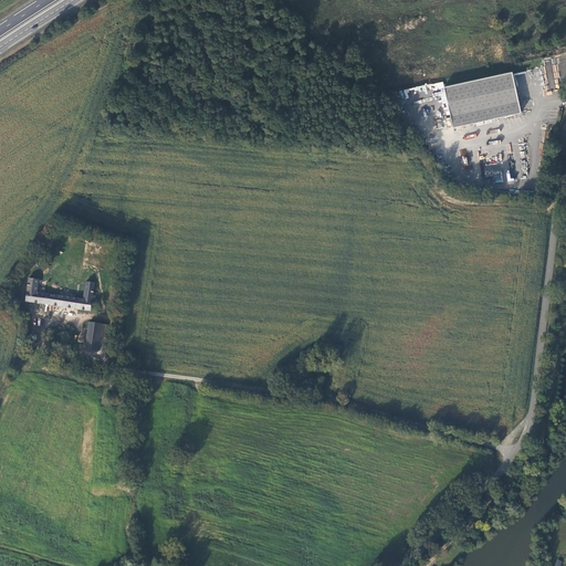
[(521,112),(511,71),(441,85),(451,126),(521,112)]
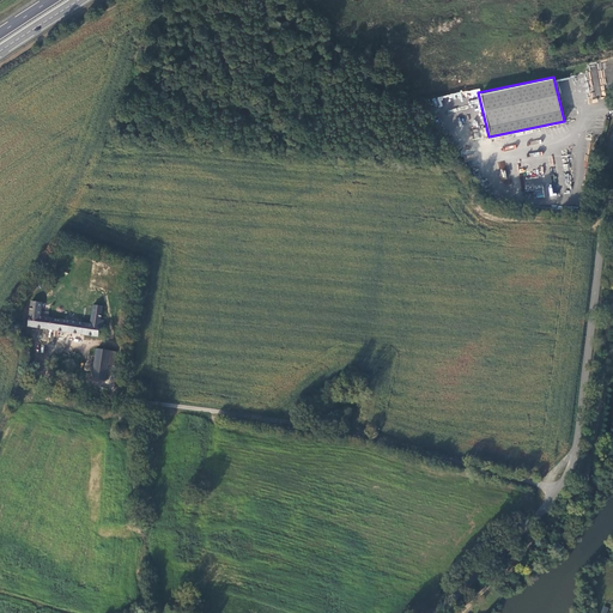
[(534,180),(536,198),(542,196),(540,177),(527,180),(528,188),(533,187),(532,180),(534,180)]
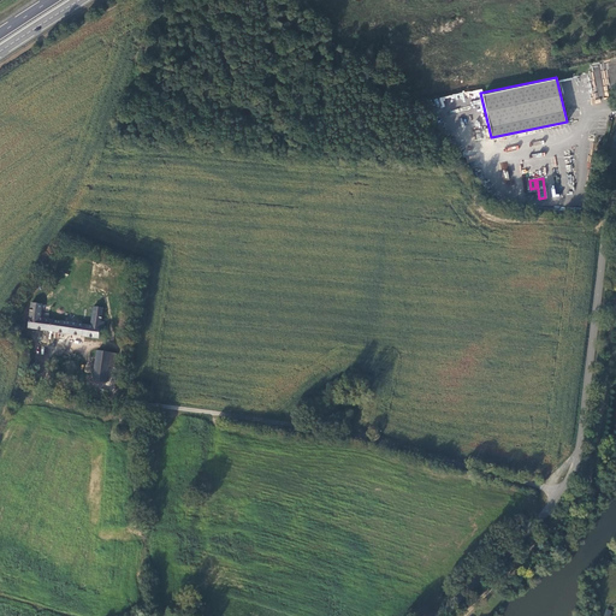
[(43,304),(33,303),(29,327),(100,338),(100,335),(105,335),(106,323),(102,323),(104,308),(95,307),(92,325),(41,319),(43,304)]
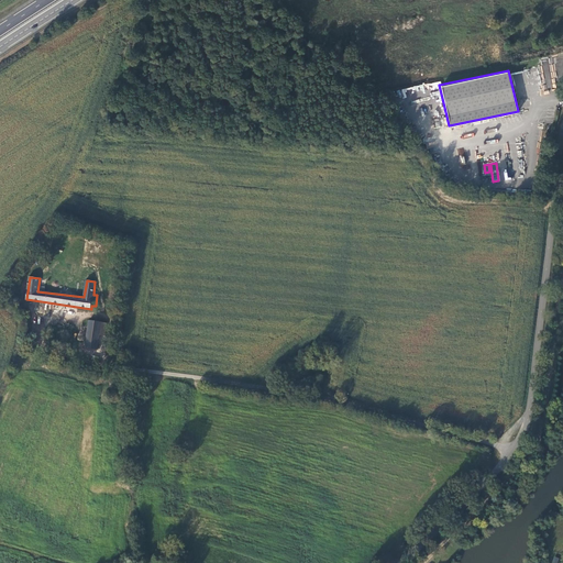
[(108,323),(89,321),(86,349),(103,351),(108,323)]
